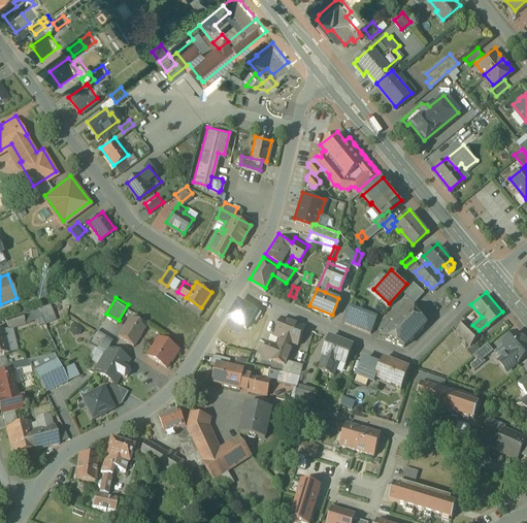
[(254,306),(238,297),(225,319),(239,327),(237,331),(255,341),(268,311),(254,305),(254,306)]
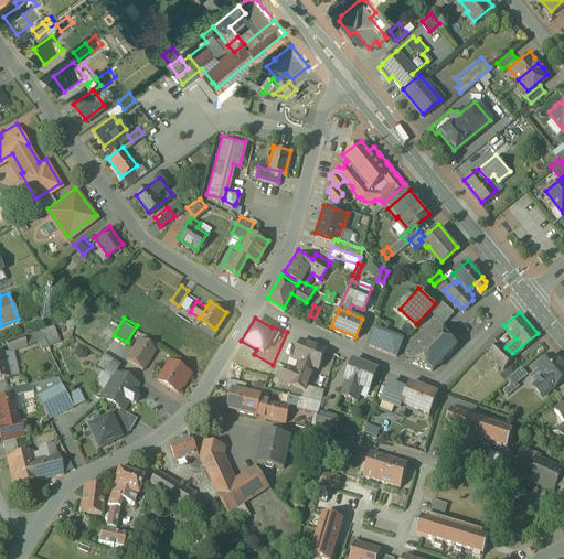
[(402,337),(372,325),(365,341),(396,353),(402,337)]
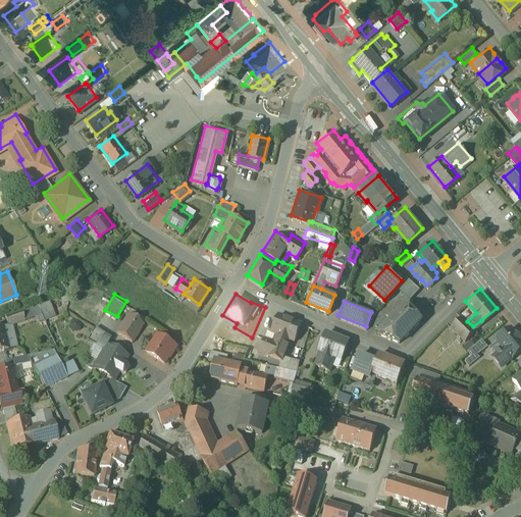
[(56,312),(52,302),(30,310),(34,320),(56,312)]
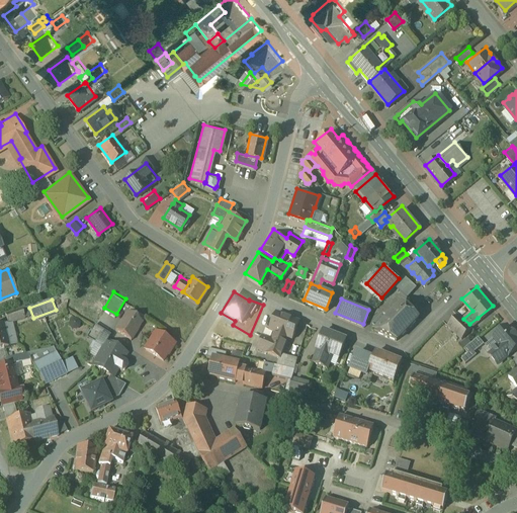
[(402,300),(386,316),(382,312),(372,322),(376,326),(373,328),(396,338),(418,315),(402,300)]
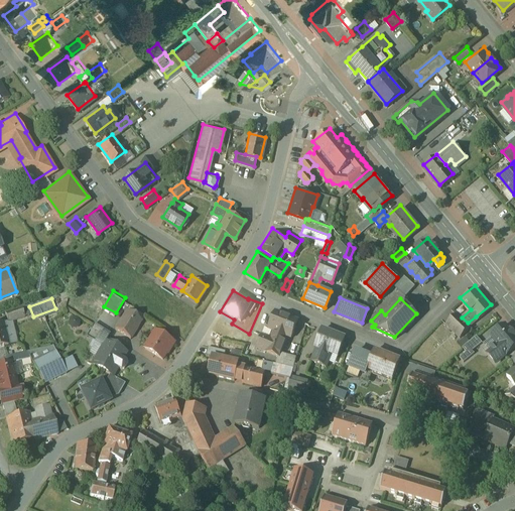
[(20,304),(4,309),(7,318),(23,312),(20,304)]
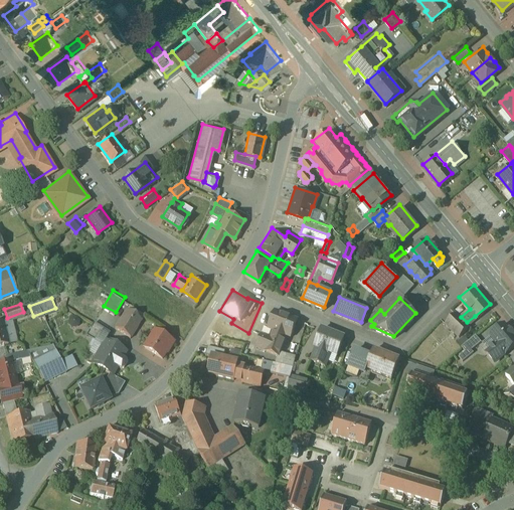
[(126,306),(114,325),(129,335),(141,316),(126,306)]
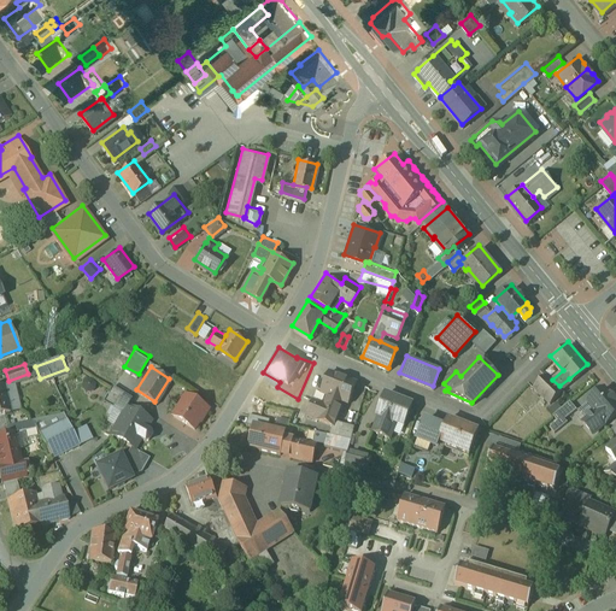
[(356,380),(328,368),(320,389),(327,392),(342,399),(347,400),(356,380)]
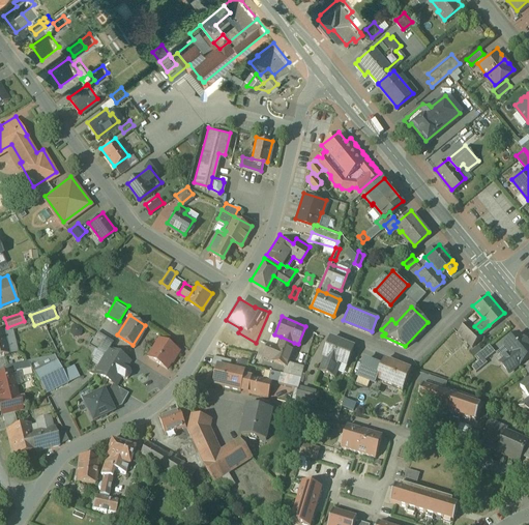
[(474,326),(467,319),(457,329),(471,344),(481,333),(480,331),(474,326)]
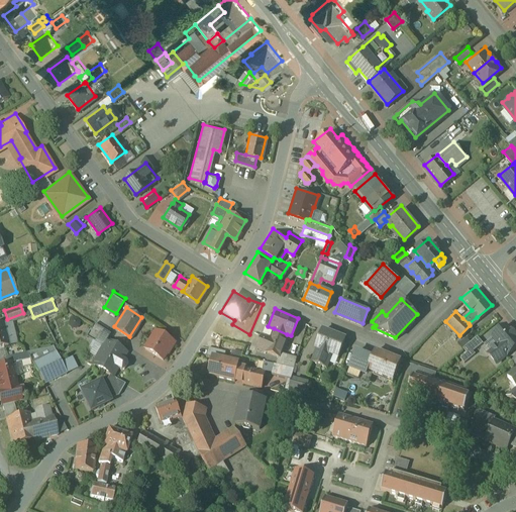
[(109,331),(93,321),(86,333),(86,334),(87,332),(101,339),(106,330),(108,331),(109,331)]
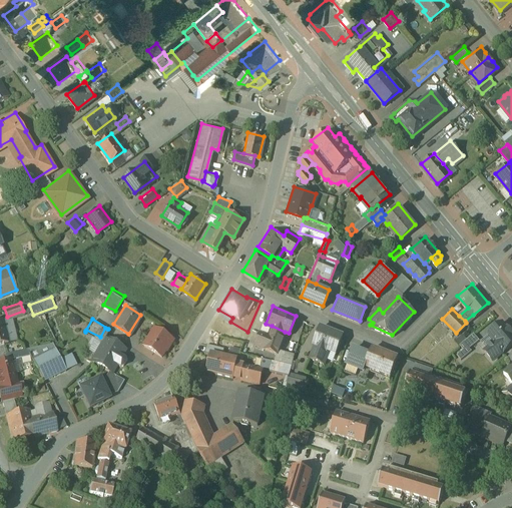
[(511,341),(511,332),(501,320),(487,331),(497,342),(494,344),(500,351),(502,349),(511,341)]
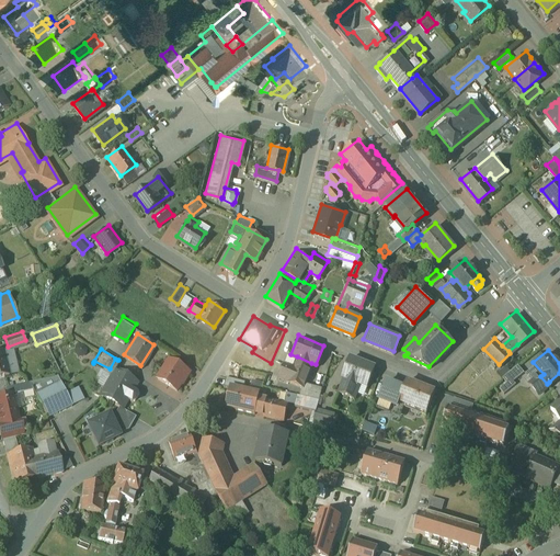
[(374,365),(349,355),(342,374),(344,375),(358,381),(366,384),(374,365)]
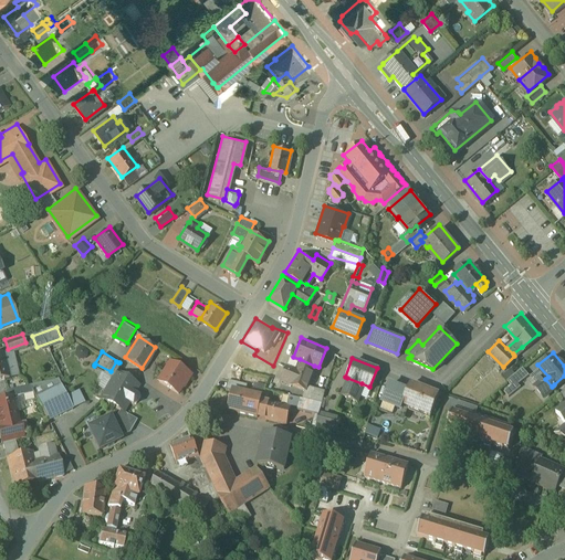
[(296,367),(285,363),(280,377),(291,381),(306,387),(314,366),(300,359),(296,367)]
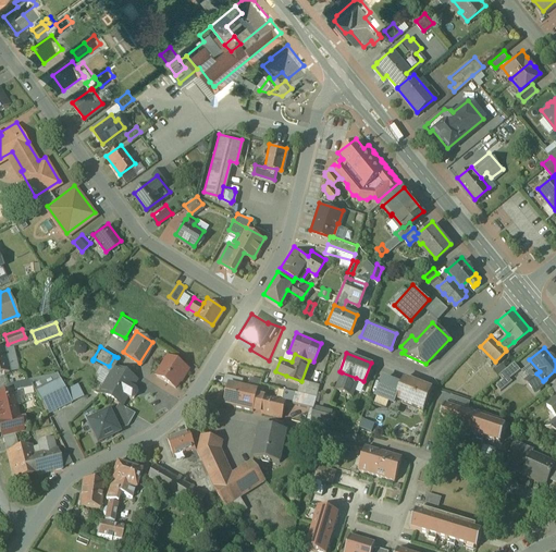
[(187,366),(170,355),(167,360),(161,362),(156,371),(175,384),(182,372),(183,373),(187,366)]
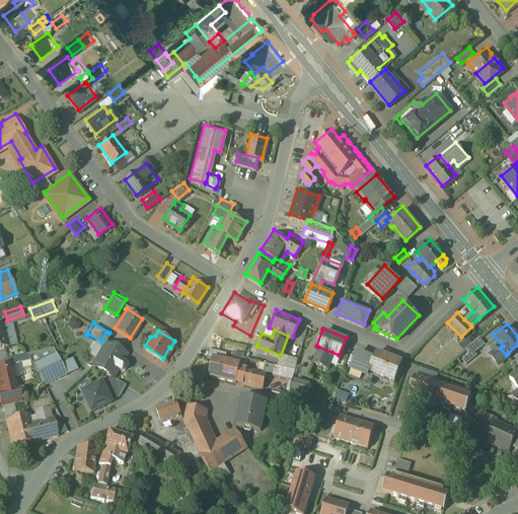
[(478,334),(468,343),(473,349),(484,341),(478,334)]
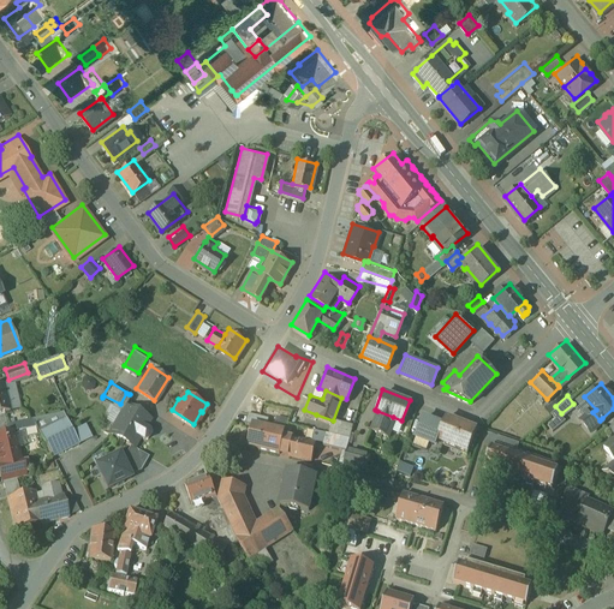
[(148,416),(124,401),(108,430),(129,442),(132,443),(138,434),(143,436),(147,435),(149,431),(148,427),(143,424),(148,416)]
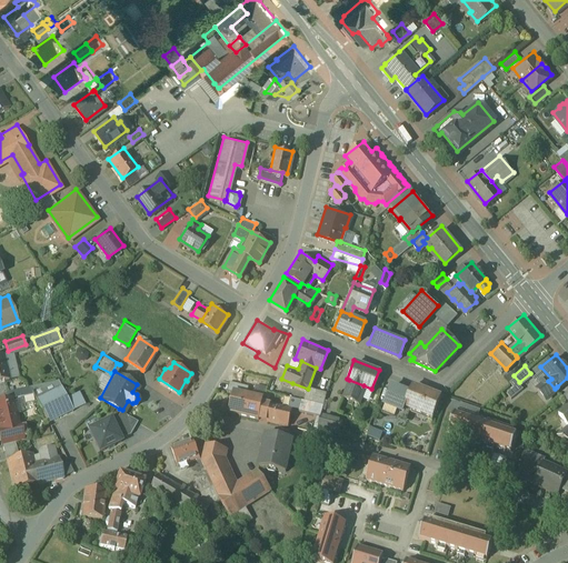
[(248,383),(228,379),(226,388),(232,389),(246,391),(248,383)]
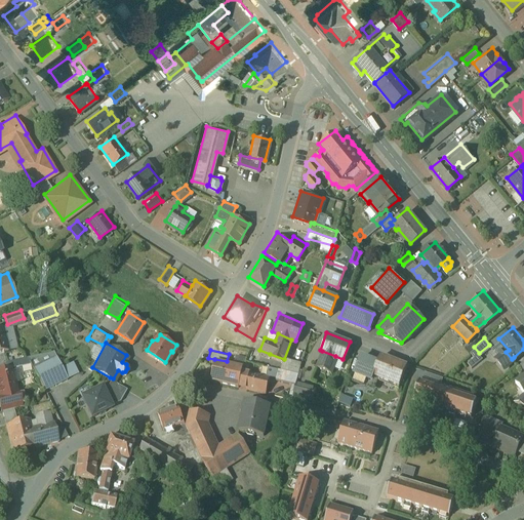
[(370,350),(362,368),(363,368),(358,382),(373,388),(378,375),(373,372),(379,354),(370,350)]
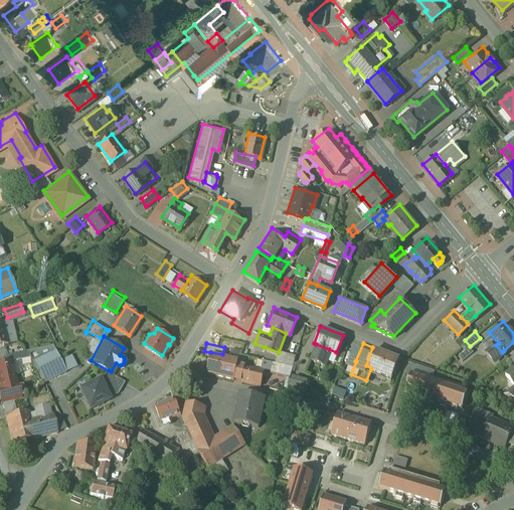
[(458,353),(466,347),(463,343),(455,349),(458,353)]
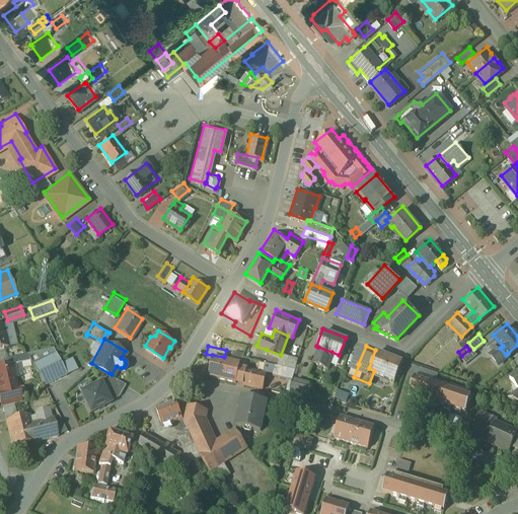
[(500,360),(489,346),(478,355),(490,368),(500,360)]
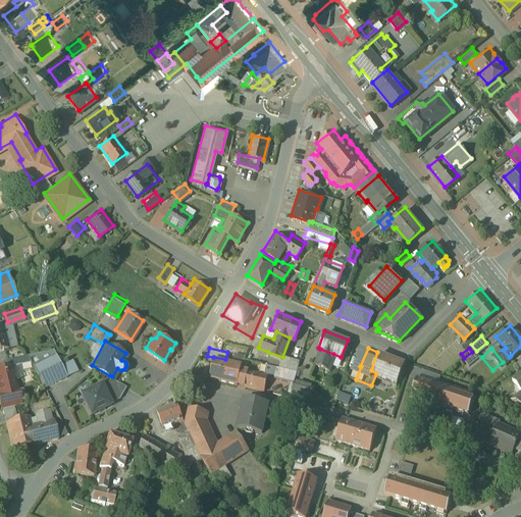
[(333,354),(320,349),(310,375),(330,383),(339,363),(331,360),(333,354)]
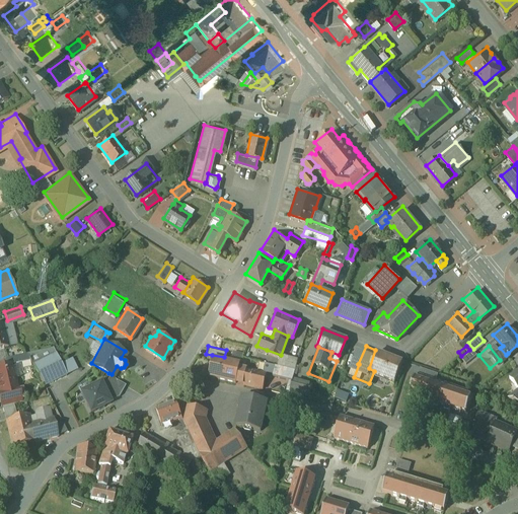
[(55,350),(32,361),(43,383),(66,372),(55,350)]
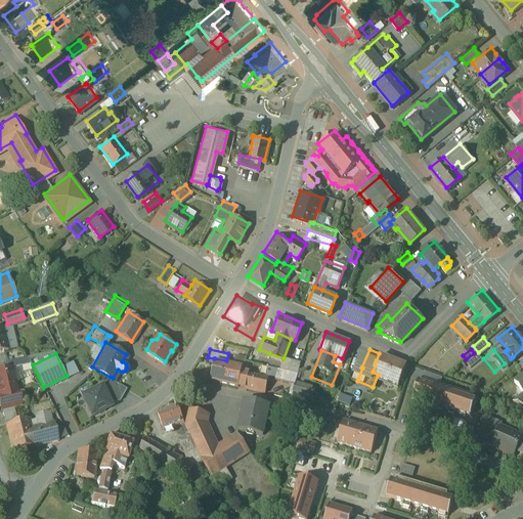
[(405,363),(379,353),(373,372),(378,375),(398,382),(405,363)]
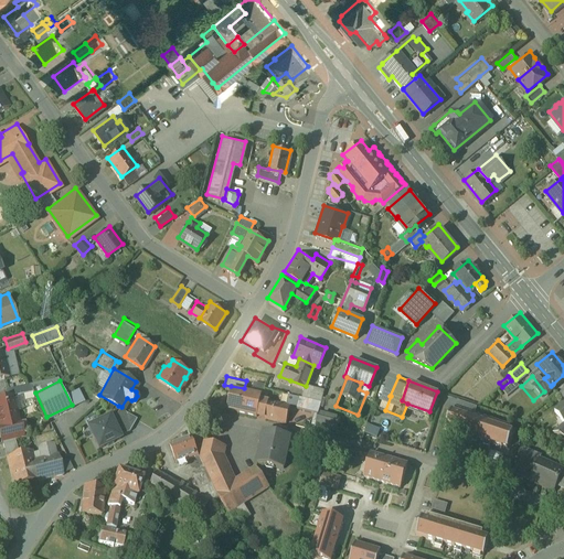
[(19,384),(4,386),(7,394),(12,393),(12,395),(14,394),(14,393),(17,393),(20,391),(19,384)]
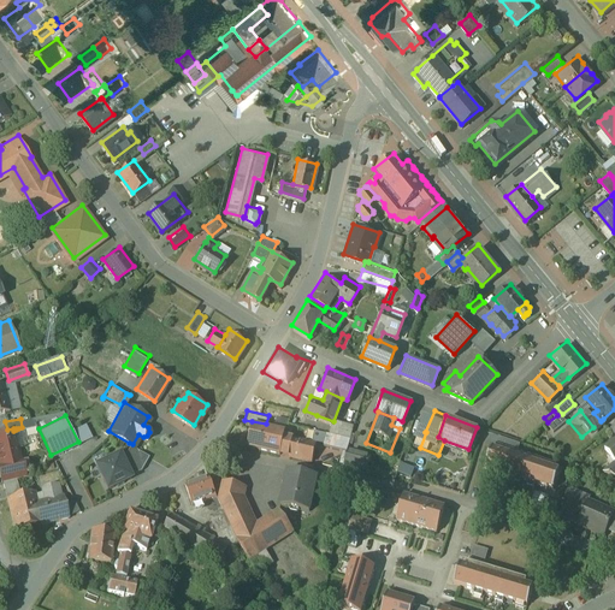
[(353,422),(339,419),(337,432),(349,434),(353,422)]
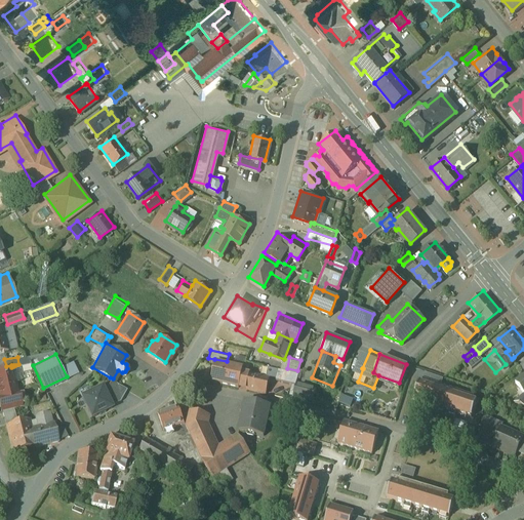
[(523,358),(520,362),(523,366),(523,369),(514,378),(523,390),(523,389),(523,358)]
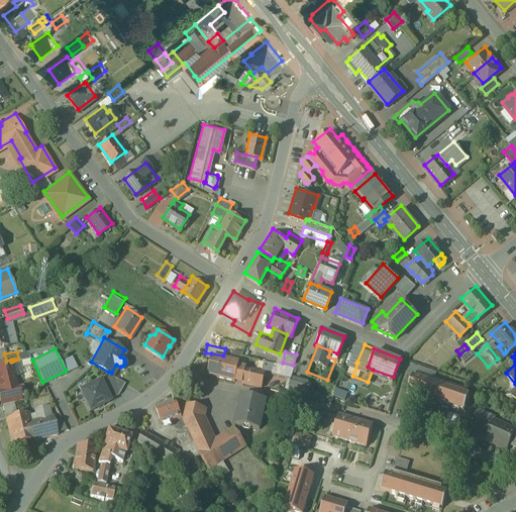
[(223,355),(211,353),(207,372),(234,378),(238,360),(223,355)]
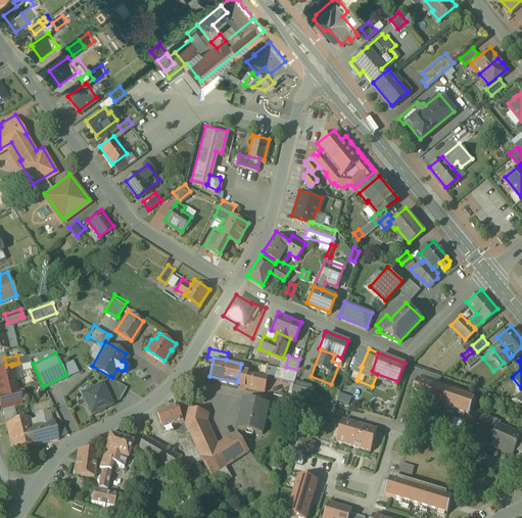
[(6,365),(0,366),(0,399),(2,407),(13,404),(20,402),(11,366),(11,364),(6,365)]
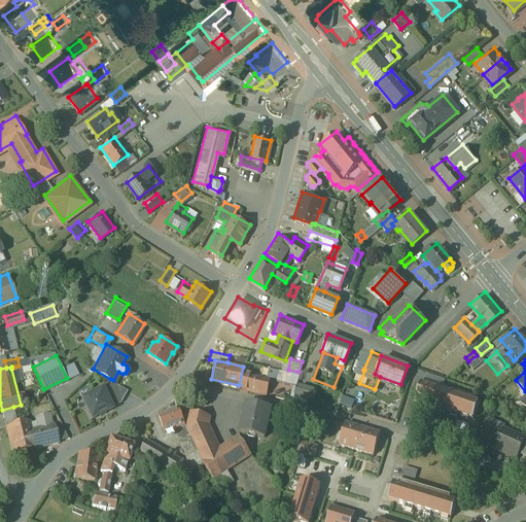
[(288,370),(279,368),(276,378),(295,383),(296,382),(299,372),(288,370)]
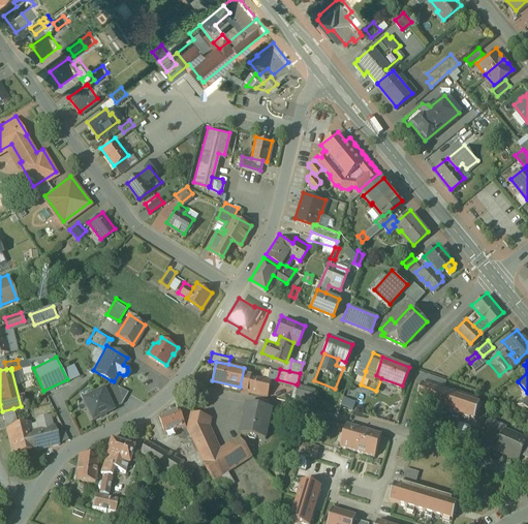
[(427,372),(425,379),(443,386),(445,378),(427,372)]
